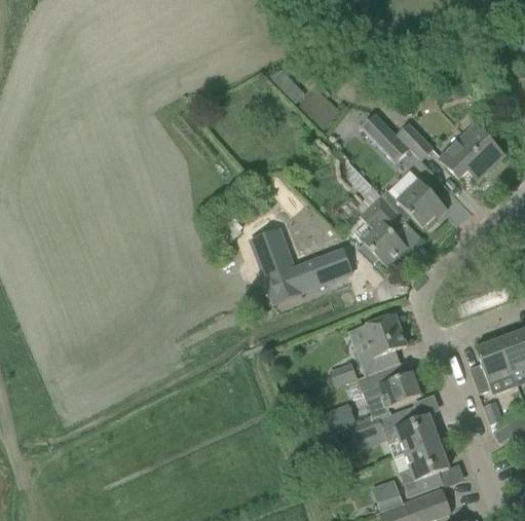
[(303,105),(326,124),(340,109),(317,88),(303,105)]
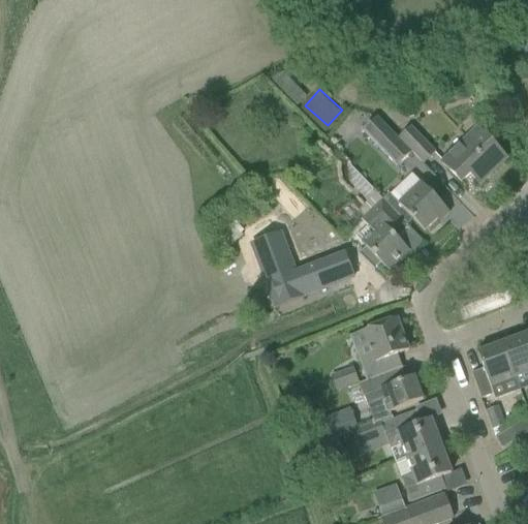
[(412,148),(399,135),(377,113),(363,127),(397,162),(412,148)]
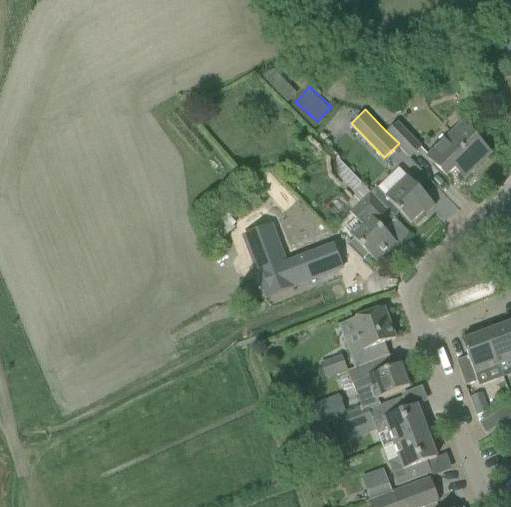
[(398,119),(386,131),(399,143),(410,155),(422,143),(398,119)]
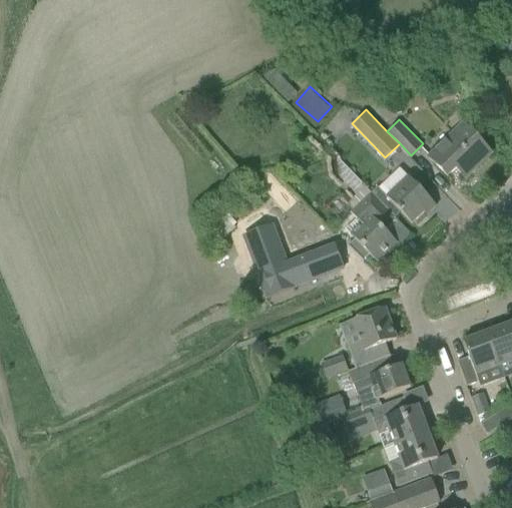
[(461,169),(466,174),(492,149),(464,120),(429,154),(434,159),(445,170),(457,159),(464,166),(461,169)]
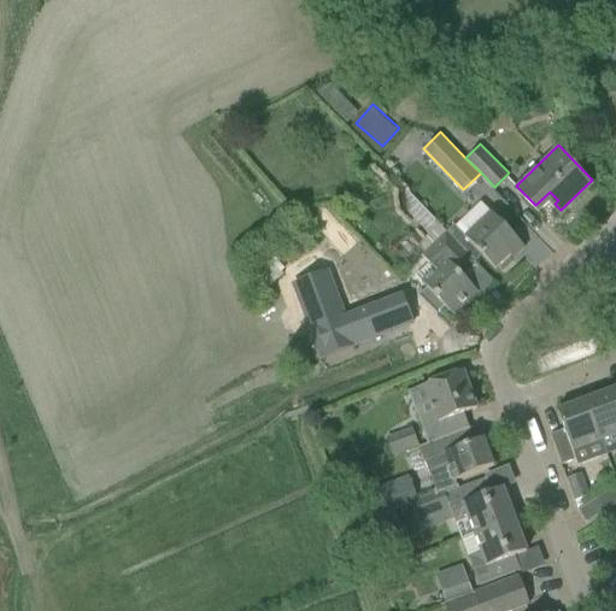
[(453,222),(447,228),(459,241),(476,258),(484,252),(497,265),(517,245),(520,248),(526,244),(509,227),(492,209),(465,234),(453,222)]
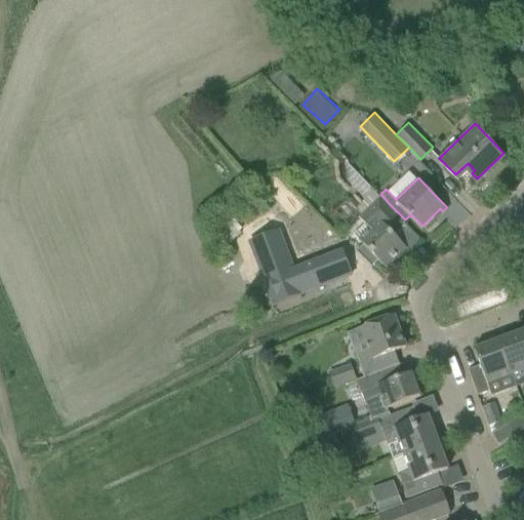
[(391,205),(380,194),(363,211),(369,216),(365,221),(370,227),(359,238),(362,241),(356,248),(371,265),(372,264),(378,257),(387,266),(407,245),(393,231),(405,220),(391,205)]
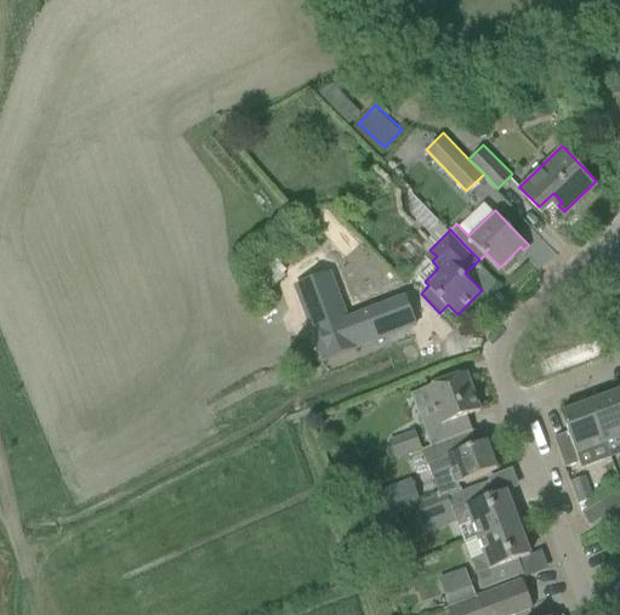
[(417,408),(431,443),(432,444),(468,431),(475,428),(468,413),(481,406),(467,369),(427,383),(434,402),(417,408)]
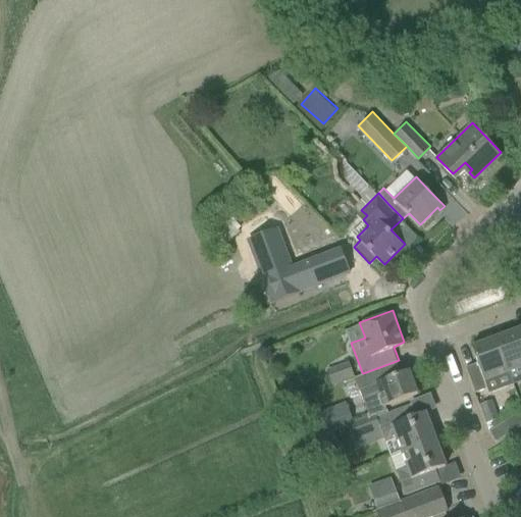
[(520,331),(519,327),(496,335),(509,369),(510,368),(520,363),(520,331)]
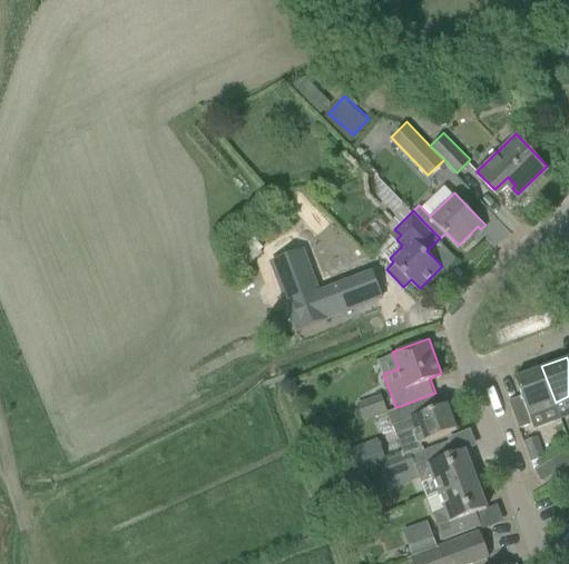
[(556,403),(541,366),(516,376),(522,393),(509,397),(520,425),(533,421),(536,426),(561,416),(557,402),(556,403)]
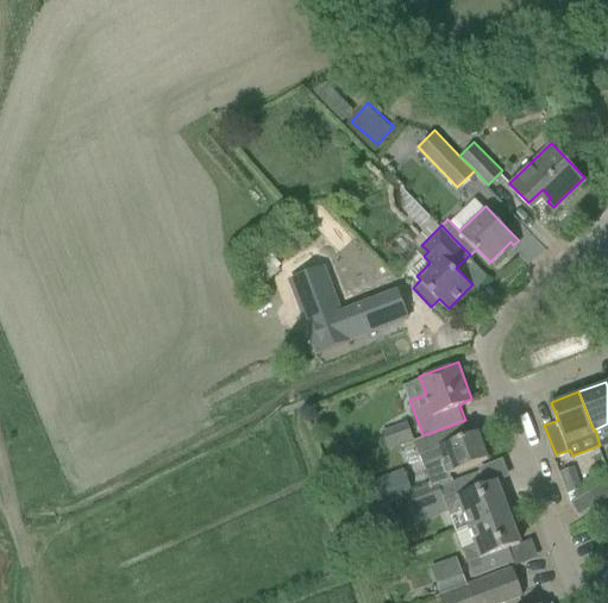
[(424,435),(422,434),(414,438),(432,483),(452,475),(451,470),(467,464),(488,456),(478,429),(464,434),(459,422),(424,435)]
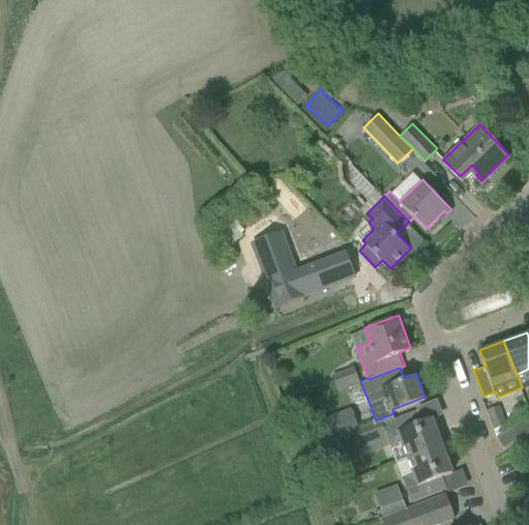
[(488,407),(495,427),(507,423),(500,403),(488,407)]
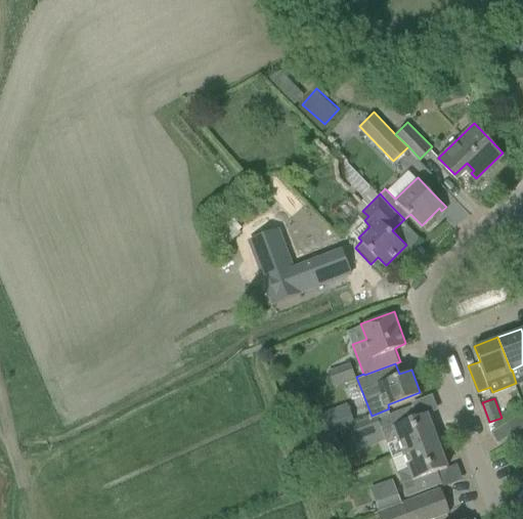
[(399,437),(404,450),(437,438),(428,412),(418,416),(413,403),(394,411),(379,417),(379,415),(350,425),(358,448),(386,437),(388,441),(399,437)]
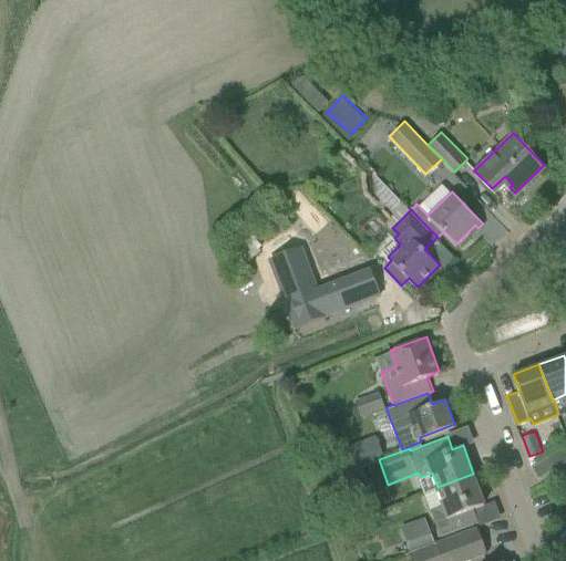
[(565,444),(549,454),(557,466),(565,460),(565,444)]
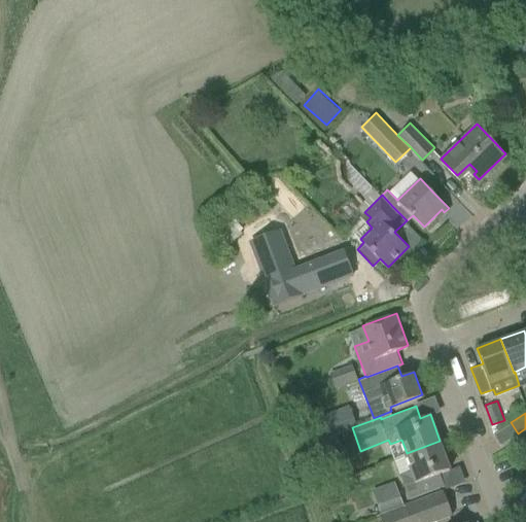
[(517,439),(525,452),(525,436),(524,433),(517,439)]
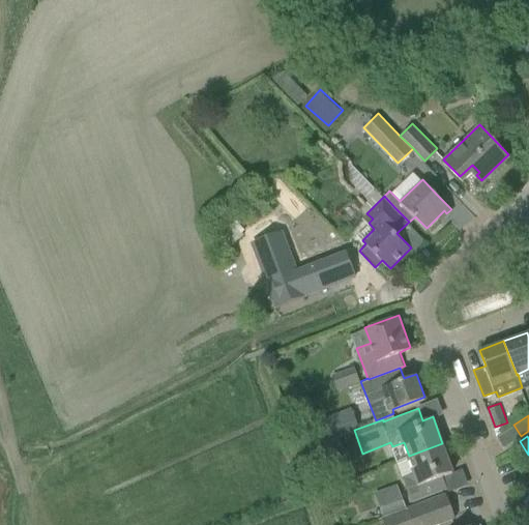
[(442,443),(409,456),(414,470),(403,474),(412,499),(428,493),(447,486),(443,474),(452,470),(442,443)]
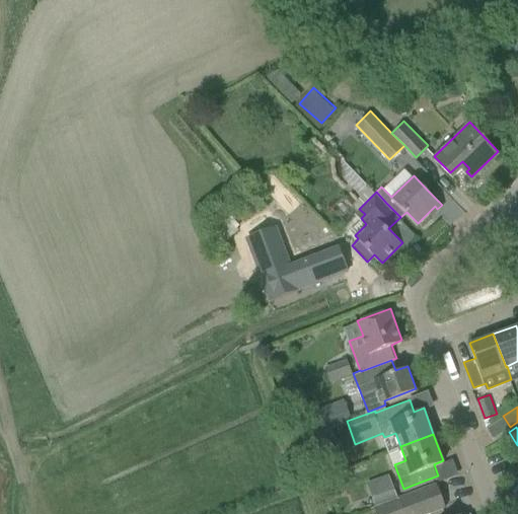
[(399,496),(405,513),(419,513),(446,504),(437,482),(399,496)]
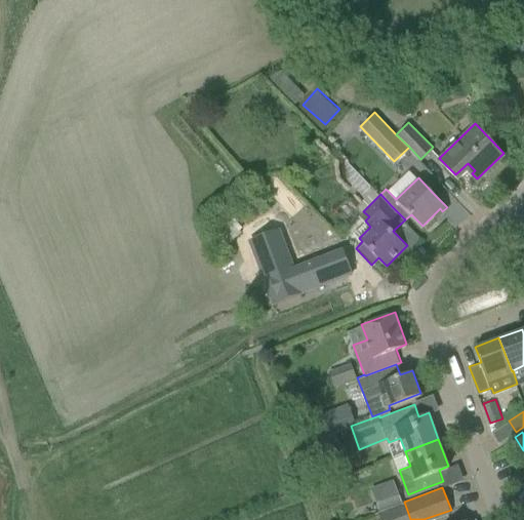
[(375,497),(379,510),(403,501),(399,489),(375,497)]
